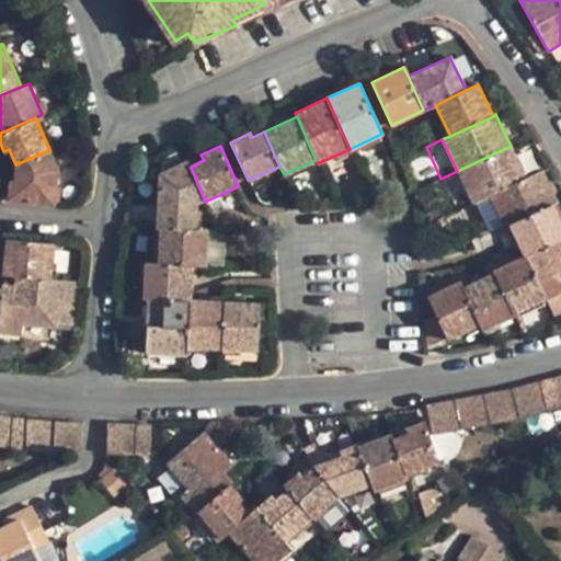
[(457,171),(471,203),(474,202),(489,195),(525,179),(511,146),(457,171)]
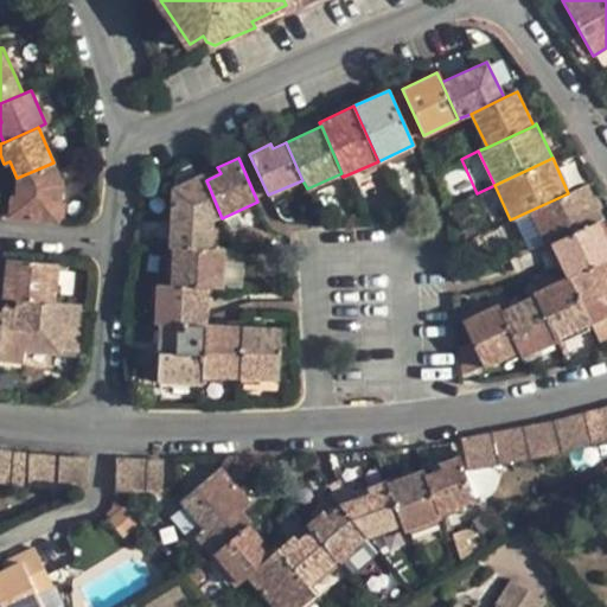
[(8,196),(7,215),(57,221),(62,181),(53,163),(17,178),(14,197),(8,196)]
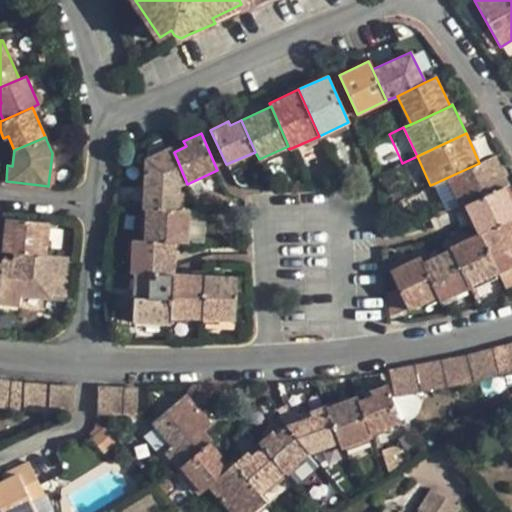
[(145,159),(143,204),(179,206),(180,186),(187,184),(174,152),(172,148),(145,159)]
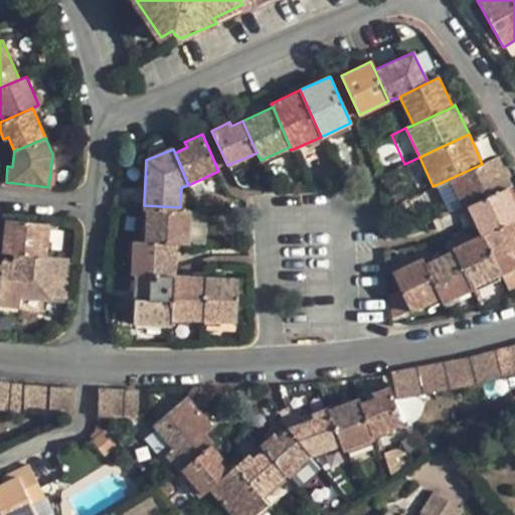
[(433,186),(419,157),(404,164),(417,193),(433,186)]
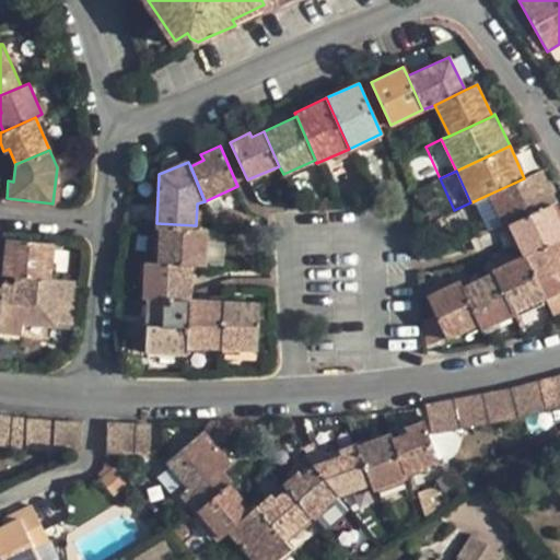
[(501,224),(503,226),(508,224),(551,205),(555,203),(540,171),(524,178),(488,195),(501,224)]
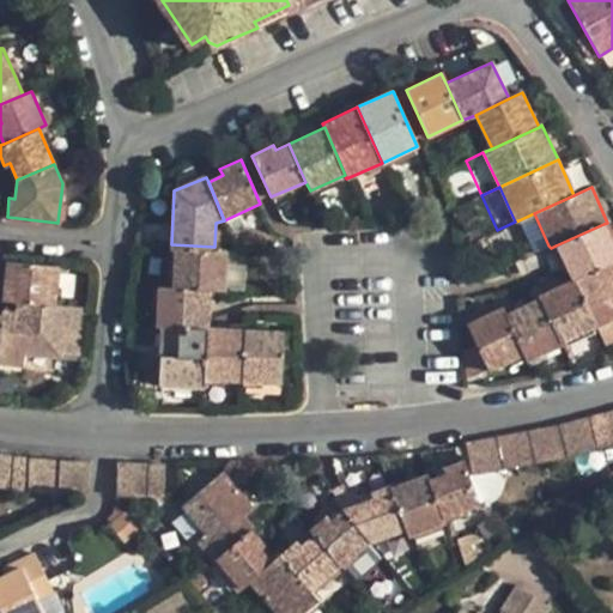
[(548,246),(534,213),(519,220),(533,253),(548,246)]
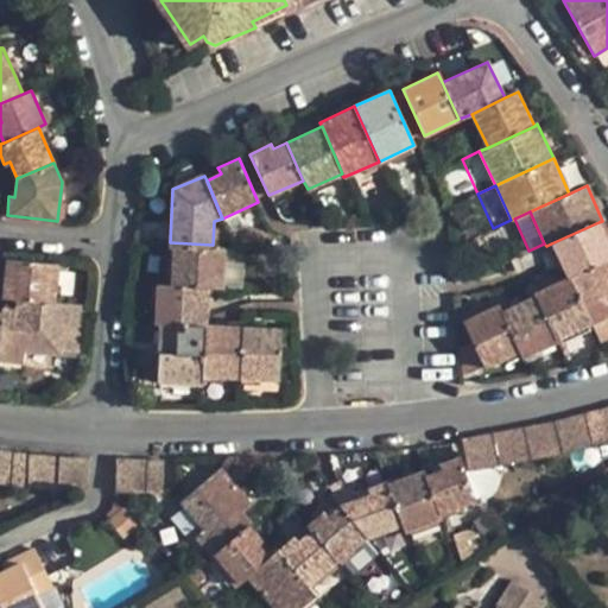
[(551,244),(565,278),(570,276),(607,258),(607,241),(599,222),(551,244)]
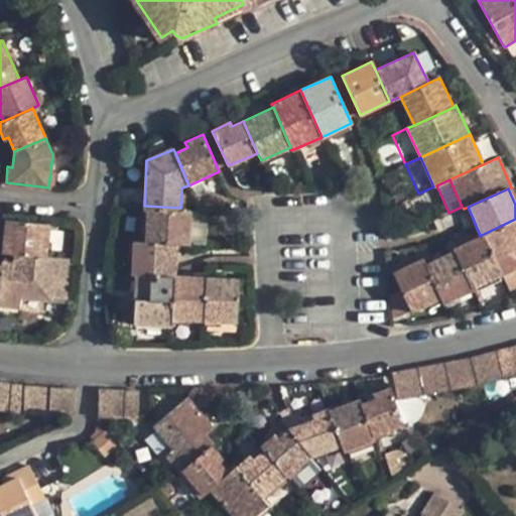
[(147,211),(146,242),(176,244),(187,245),(189,212),(183,212),(182,208),(180,208),(144,206),(145,211),(147,211)]
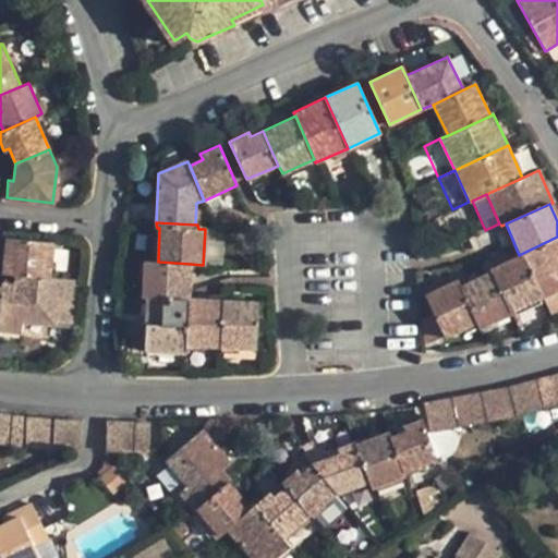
[(5,237),(1,273),(13,274),(49,277),(53,241),(5,237)]
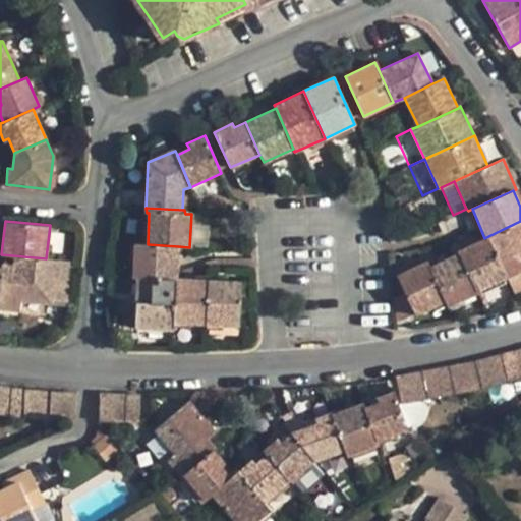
[(520,221),(488,236),(506,276),(511,273),(520,269),(520,221)]
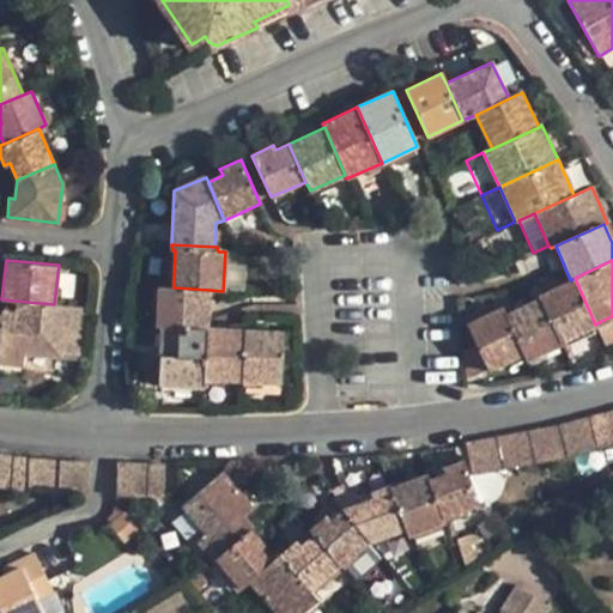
[(540,298),(559,341),(595,325),(575,278),(570,280),(538,295),(540,298)]
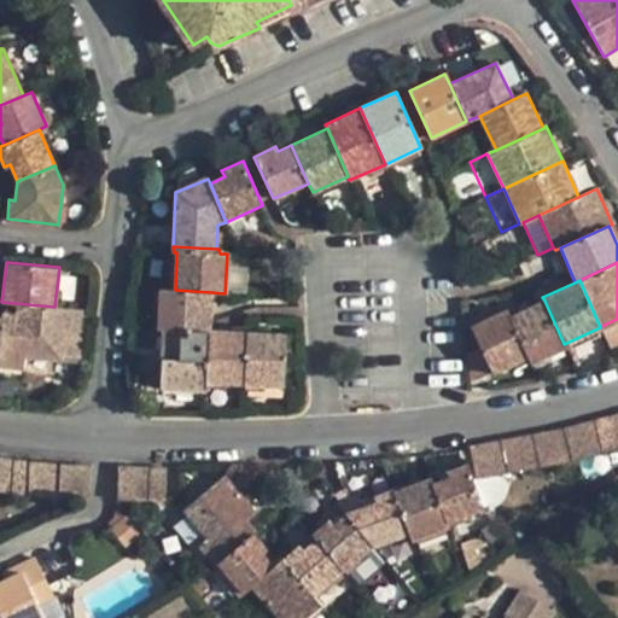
[(158,289),(156,328),(163,330),(209,330),(211,292),(175,290),(158,289)]
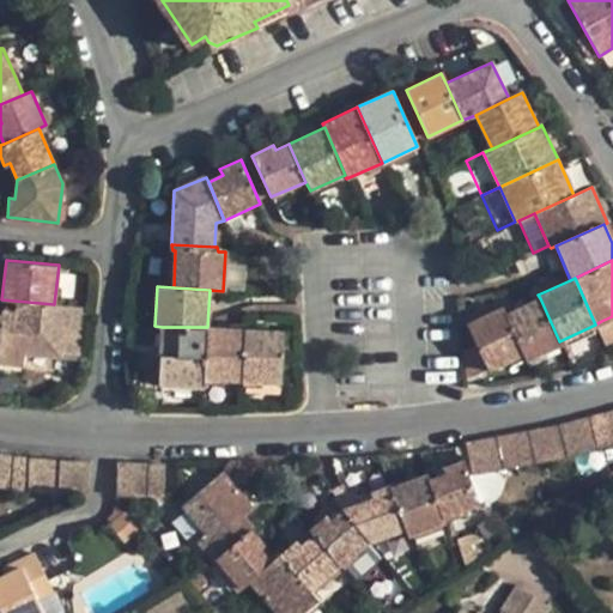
[(525,354),(527,359),(560,344),(559,341),(540,298),(507,314),(525,354)]
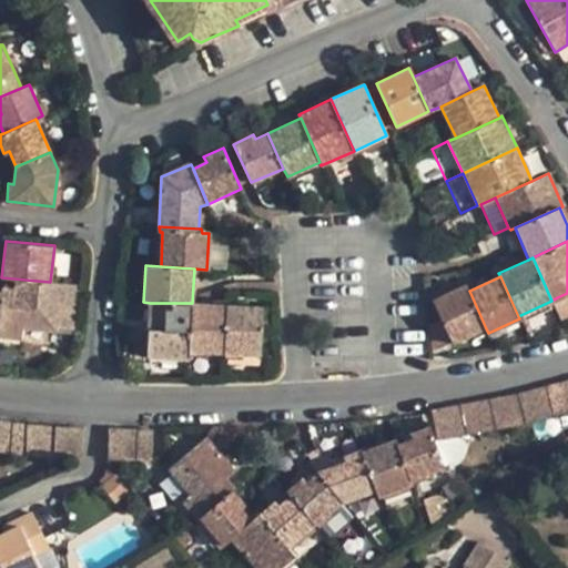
[(0,300),(0,336),(20,338),(21,328),(56,332),(57,326),(75,328),(80,286),(50,282),(13,279),(13,288),(1,286),(1,292),(0,300)]
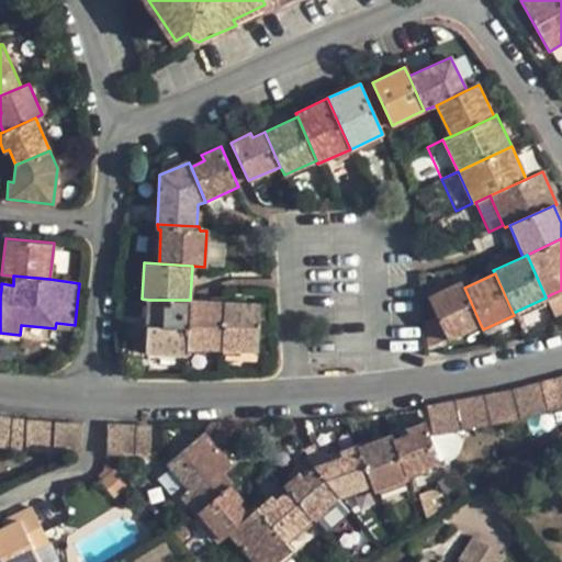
[(446,338),(448,340),(481,325),(464,288),(460,281),(427,295),(437,317),(446,338)]
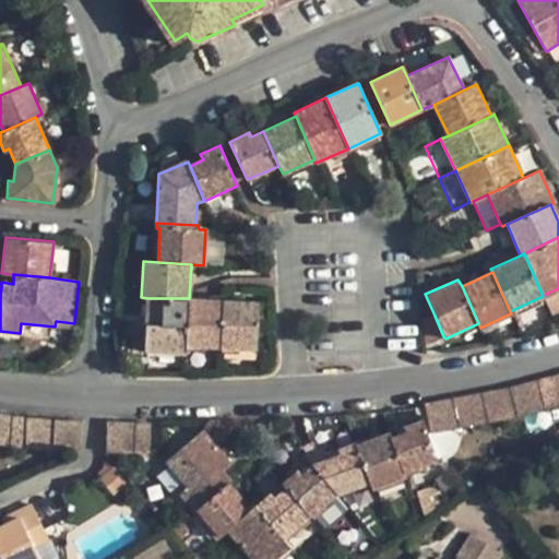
[(558,288),(548,293),(555,309),(558,307),(558,288)]
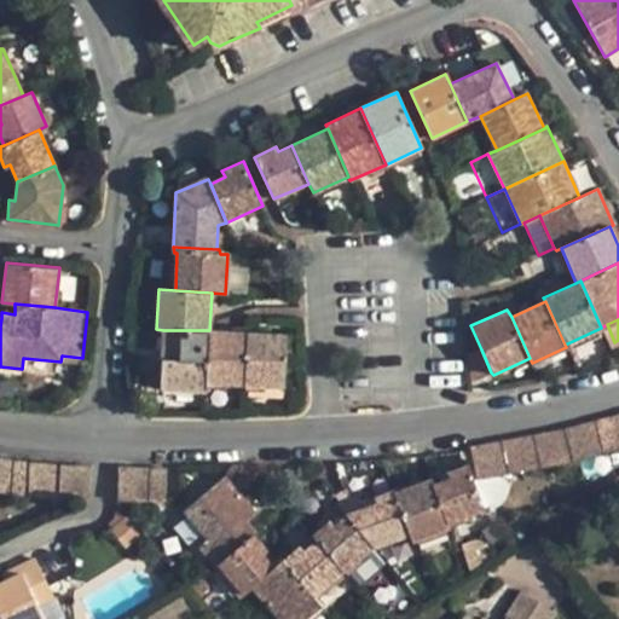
[(163,330),(160,389),(206,392),(207,383),(209,330),(163,330)]
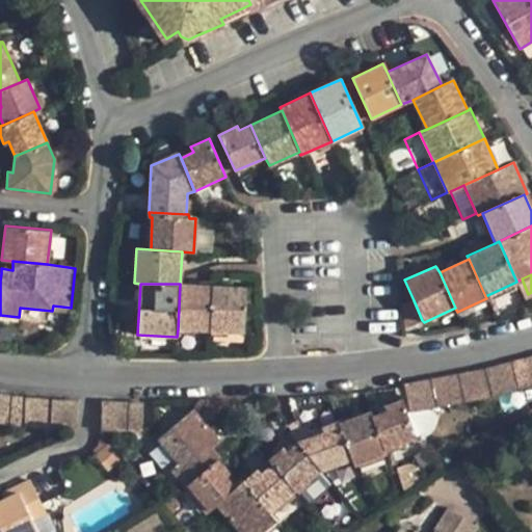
[(180,284),(178,329),(210,330),(211,286),(180,284)]
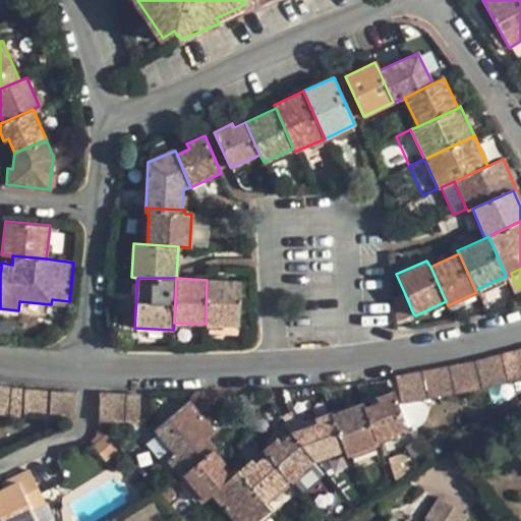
[(207,280),(206,324),(239,326),(241,282),(207,280)]
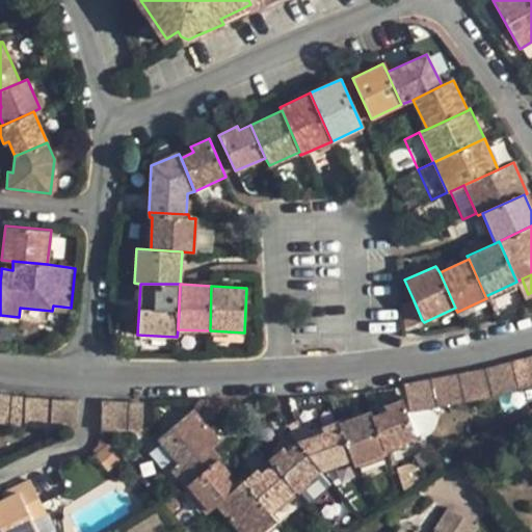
[(402,306),(403,327),(422,320),(414,300),(402,306)]
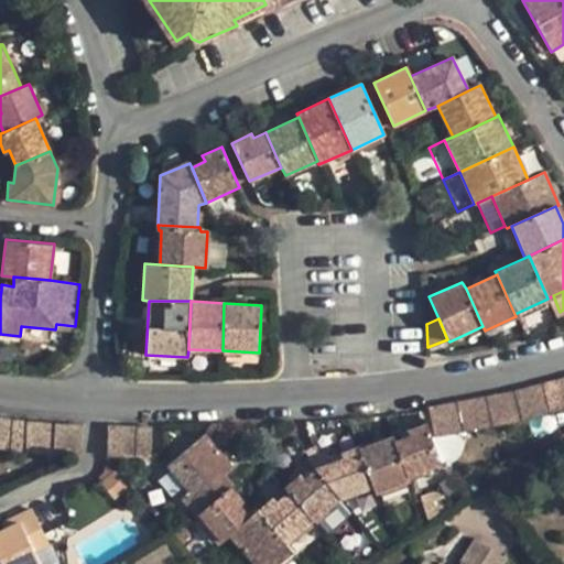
[(541,382),(550,412),(563,408),(563,404),(557,378),(541,382)]
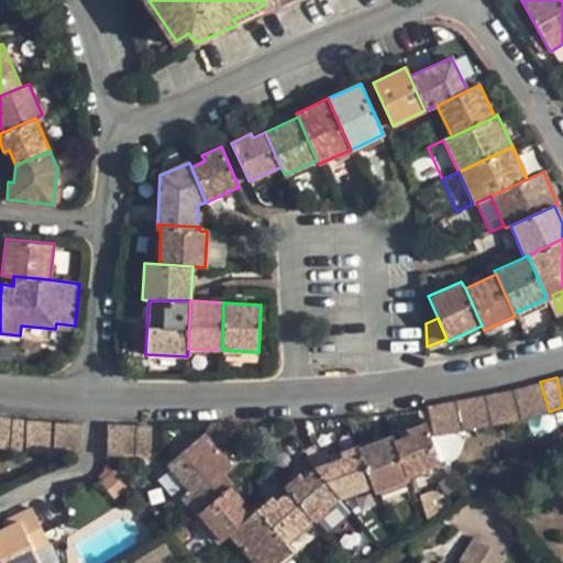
[(527,385),(536,415),(549,411),(540,382),(527,385)]
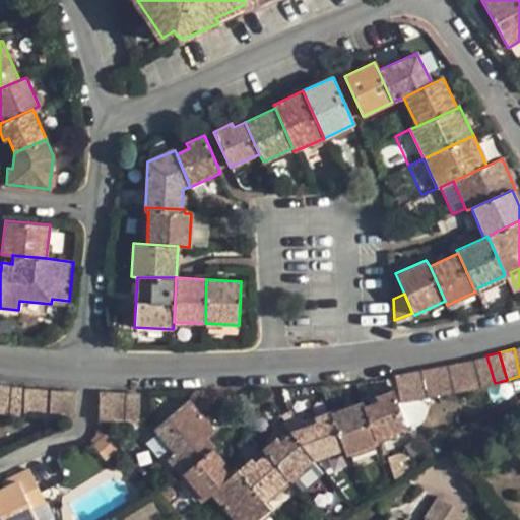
[(474,360),(481,387),(495,383),(486,355),(474,360)]
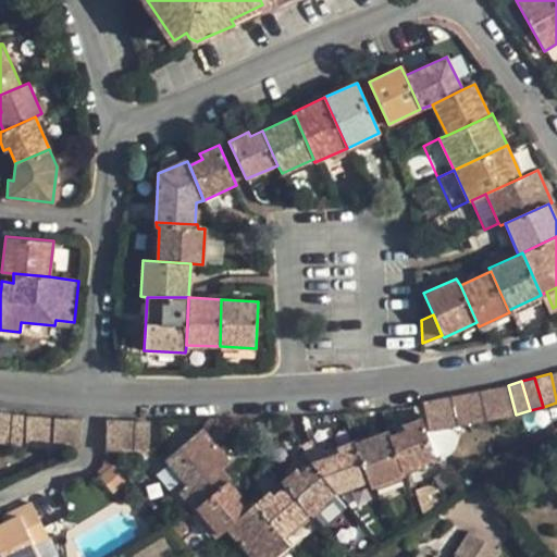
[(508,385),(494,387),(500,418),(516,415),(508,385)]
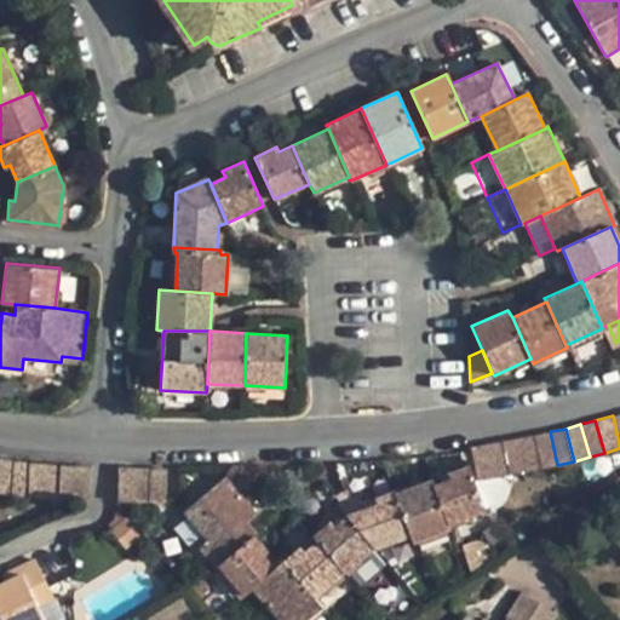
[(534,436),(540,469),(557,465),(550,431),(534,436)]
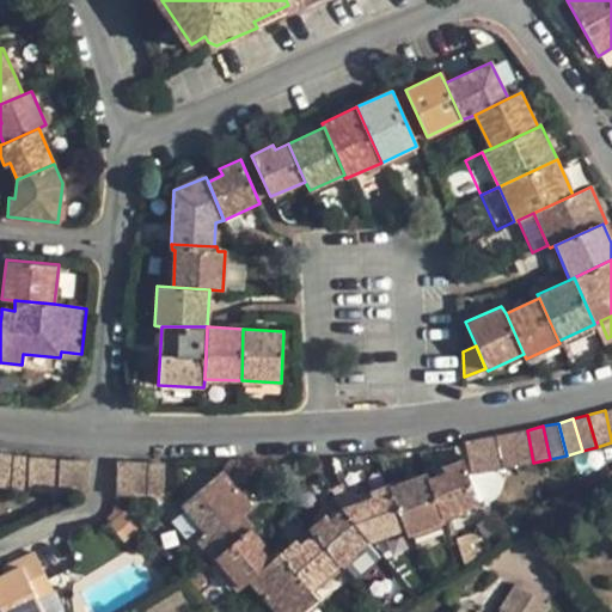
[(512,432),(518,465),(533,463),(527,430),(512,432)]
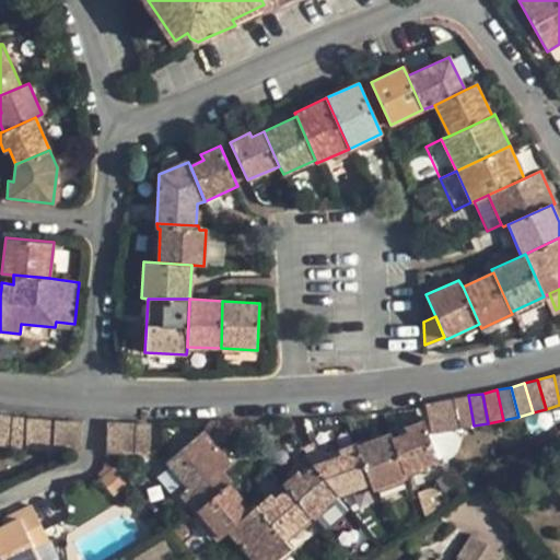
[(454,398),(461,428),(474,426),(468,395),(454,398)]
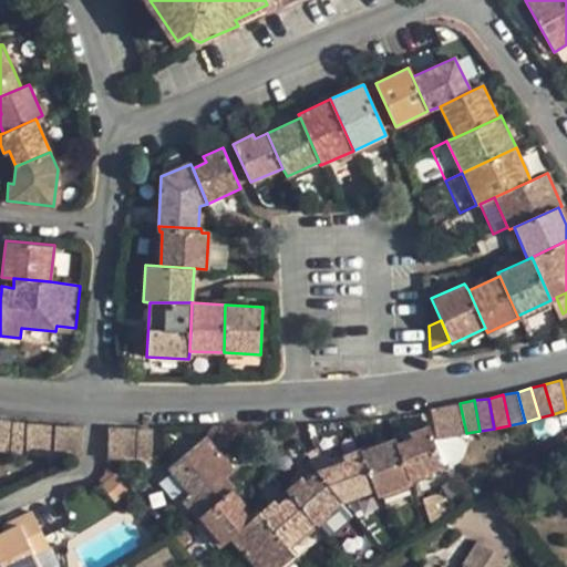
[(445,405),(452,435),(466,433),(460,403),(445,405)]
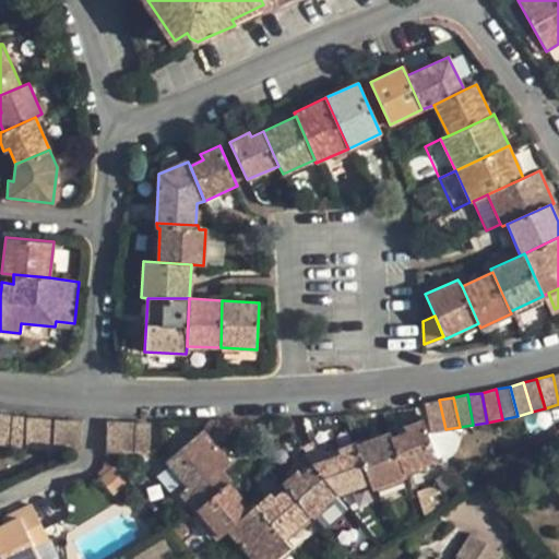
[(425,402),(430,432),(445,429),(439,400),(425,402)]
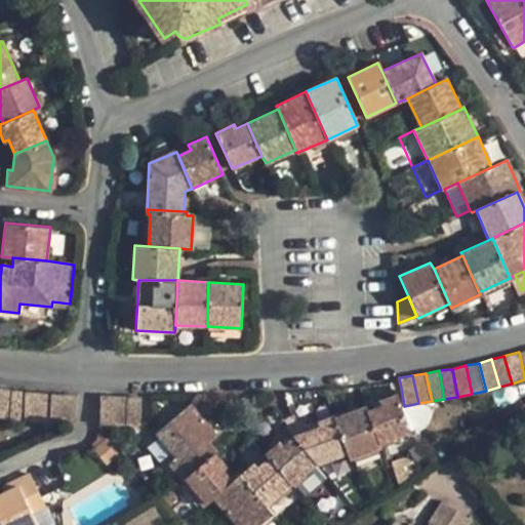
[(0,387),(0,417),(7,418),(11,389),(0,387)]
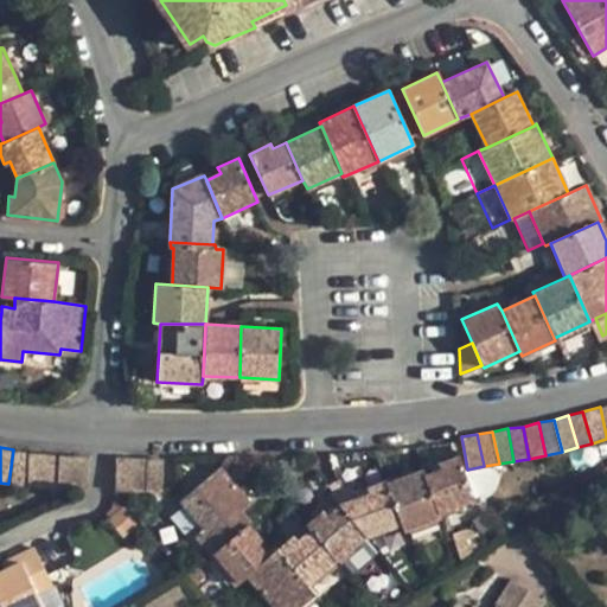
[(13,449),(8,484),(27,486),(31,451),(13,449)]
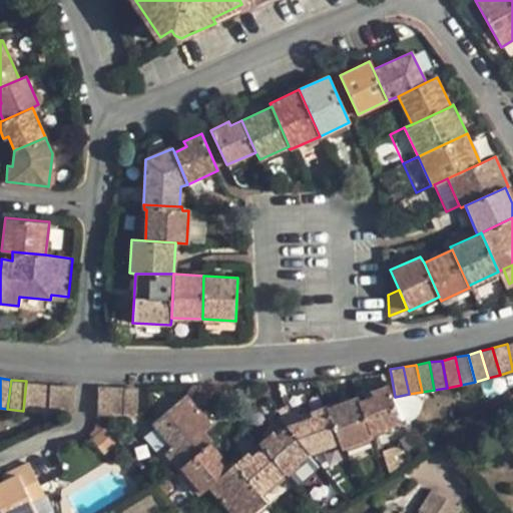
[(26,381),(23,411),(34,412),(37,382),(26,381)]
